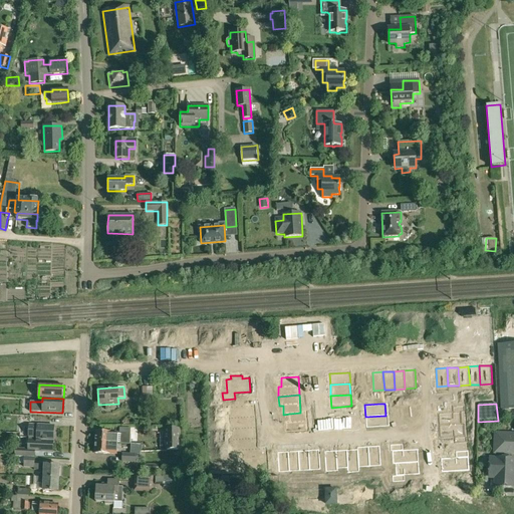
[(253,406),(236,407),(236,418),(254,417),(253,406)]
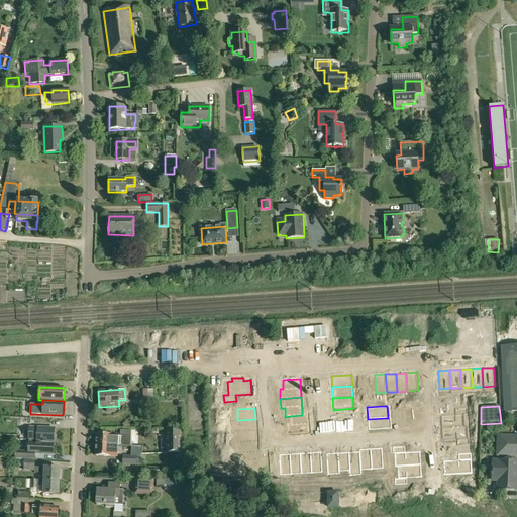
[(455,415),(440,416),(441,428),(462,427),(461,415),(468,414),(468,408),(455,409),(455,415)]
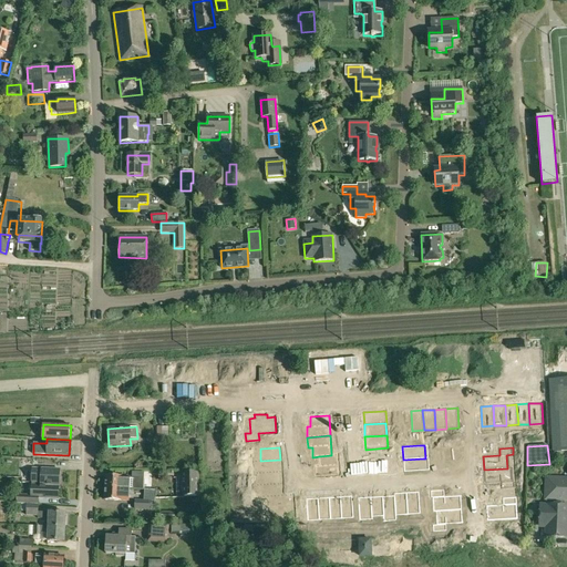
[(320,465),(316,465),(317,476),(339,475),(338,454),(331,454),(331,455),(319,456),(320,465)]
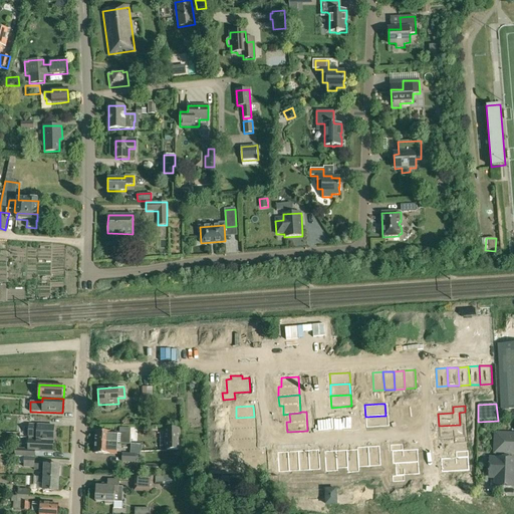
[(383,416),(365,417),(366,428),(384,427),(383,416)]
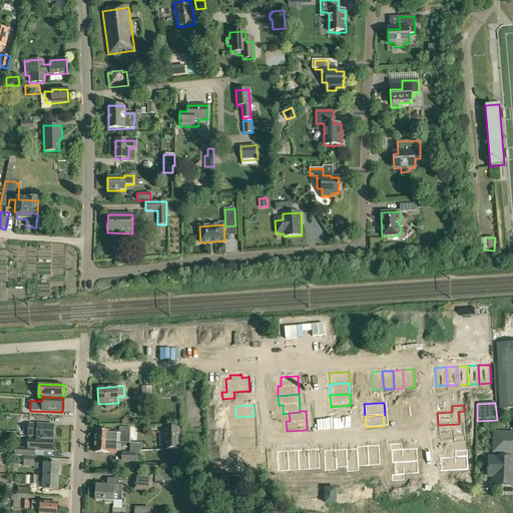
[(253,416),(235,417),(236,428),(254,427),(253,416)]
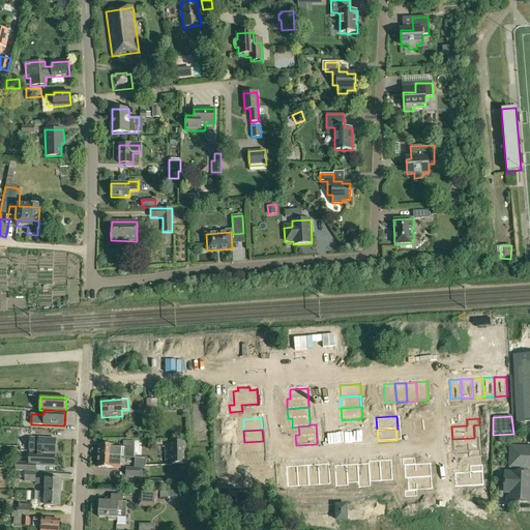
[(30,438),(30,447),(30,451),(38,451),(38,454),(55,455),(56,439),(30,438)]
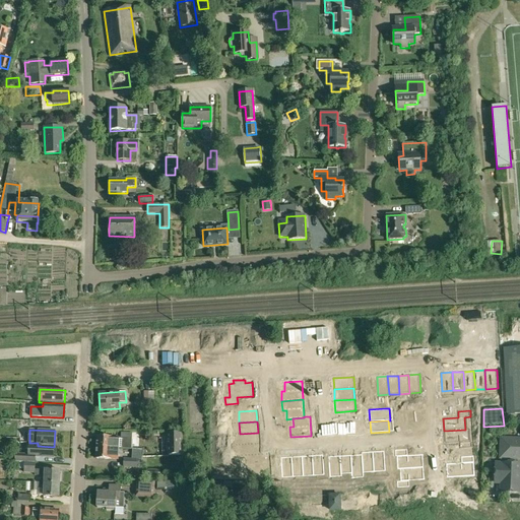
[(465,430),(444,431),(445,444),(460,443),(460,449),(472,448),(472,442),(466,442),(465,430)]
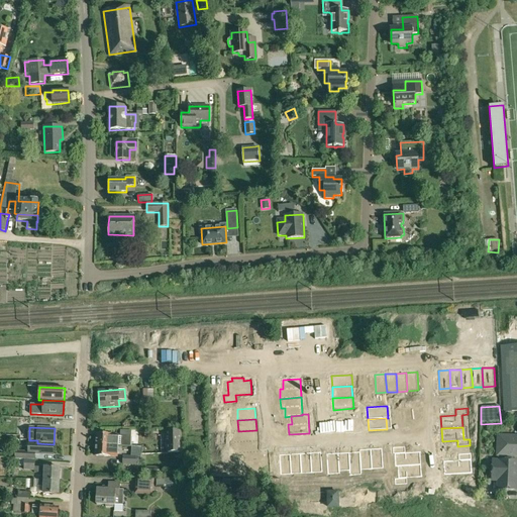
[(256,430),(238,431),(239,442),(256,441),(256,430)]
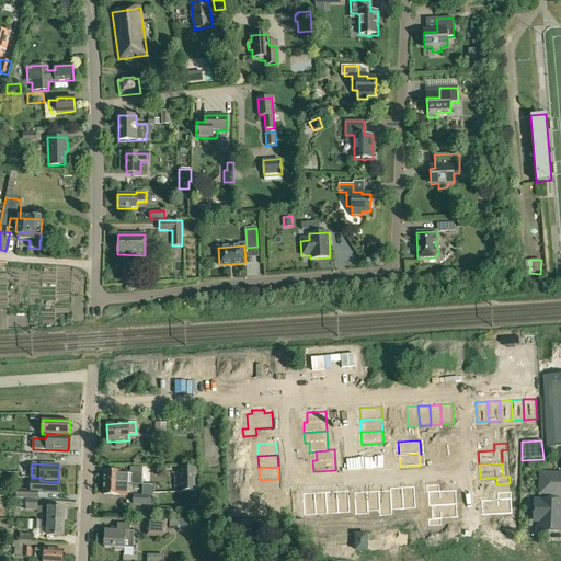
[(180,468),(181,492),(197,491),(196,468),(180,468)]
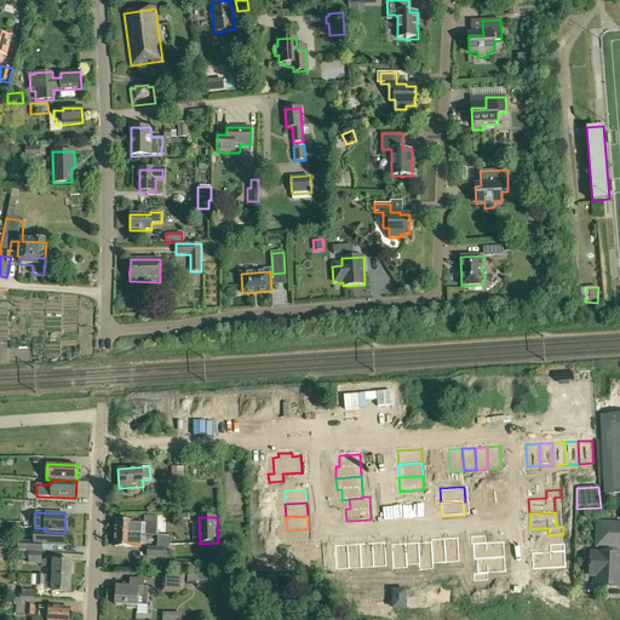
[(115,521),(115,534),(143,535),(132,534),(132,530),(142,530),(142,523),(115,521)]
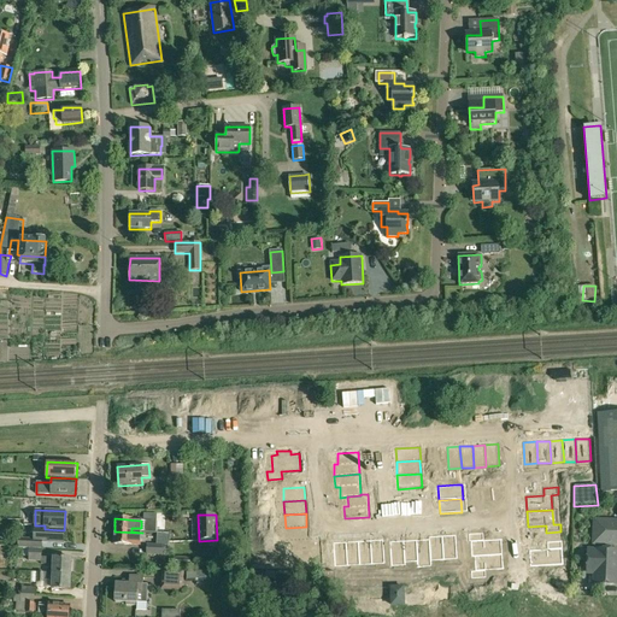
[(142,519),(142,533),(158,533),(158,532),(150,532),(150,519),(142,519)]
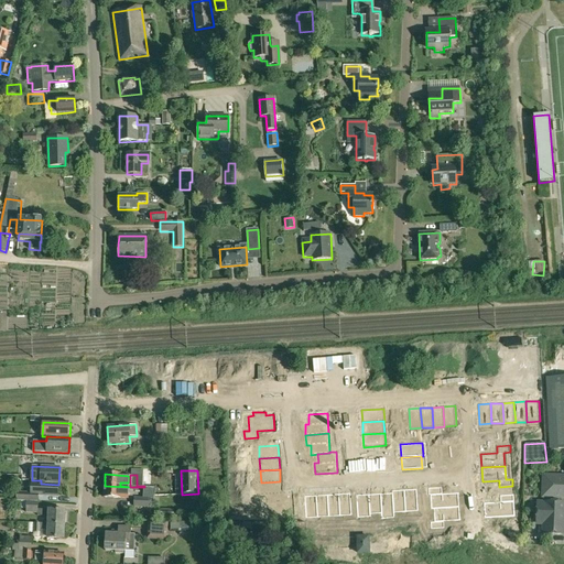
[(543,524),(543,533),(563,534),(563,521),(563,503),(561,505),(561,497),(563,497),(563,476),(543,476),(543,497),(543,503),(538,503),(538,523),(543,524)]
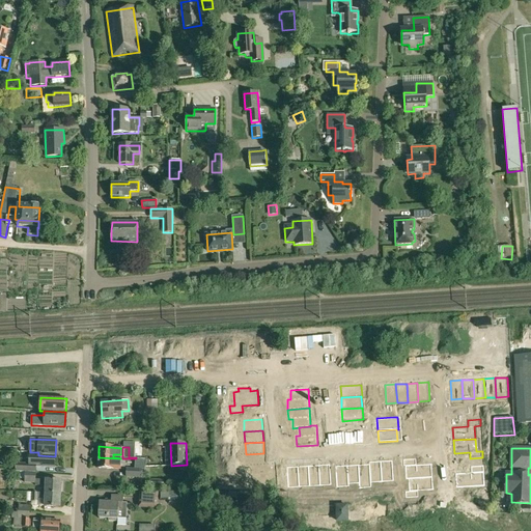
[(38,452),(30,452),(29,464),(16,463),(16,471),(25,472),(25,471),(36,472),(36,467),(55,468),(55,456),(38,455),(38,452)]
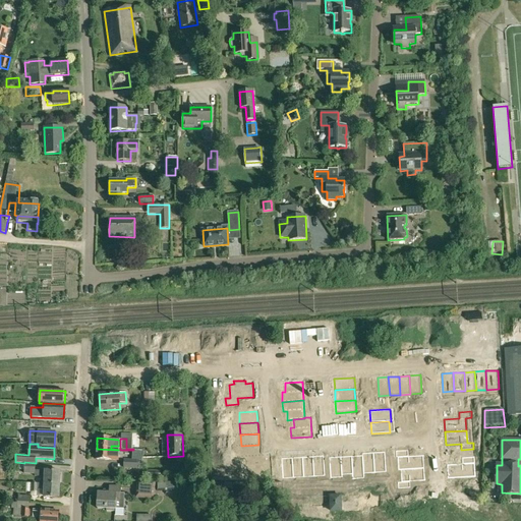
[(258,445),(241,446),(241,457),(251,457),(251,456),(259,456),(259,455),(258,445)]
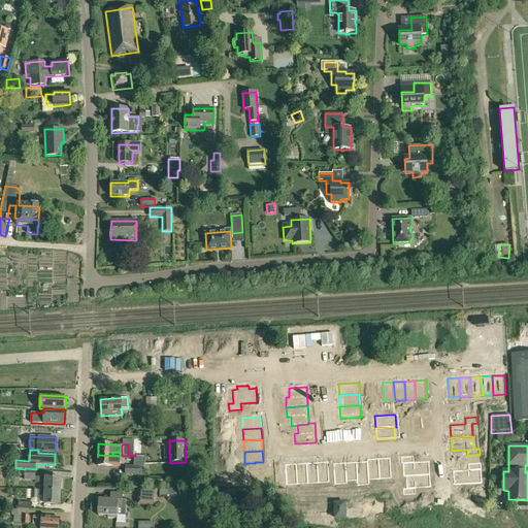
[(97,466),(121,467),(122,456),(98,455),(97,466)]
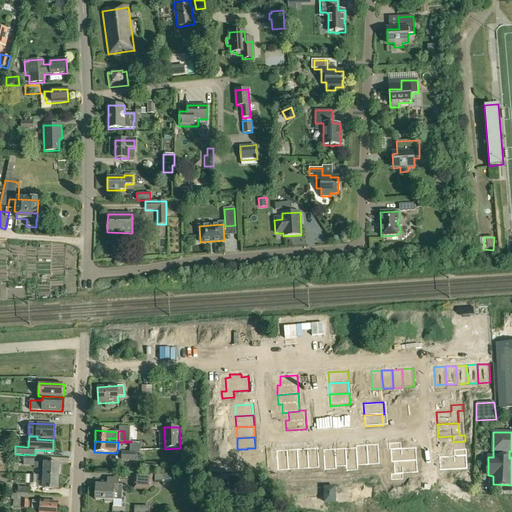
[(401,443),(389,443),(389,449),(395,449),(396,461),(417,460),(416,448),(401,449),(401,443)]
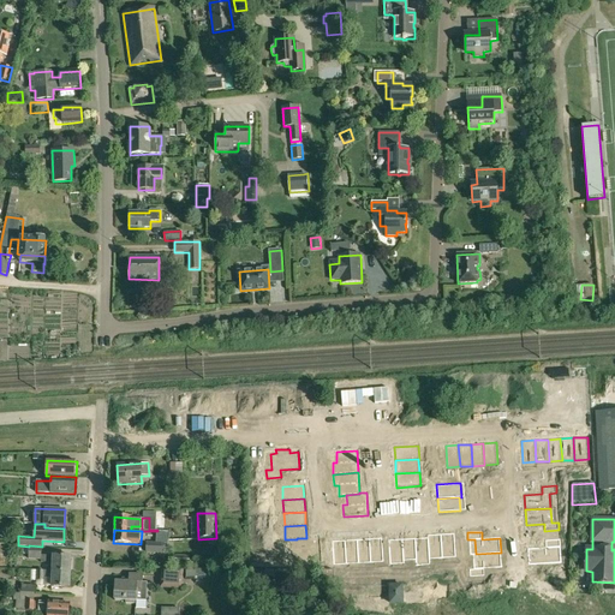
[(454,533),(441,535),(442,559),(455,557),(454,533)]
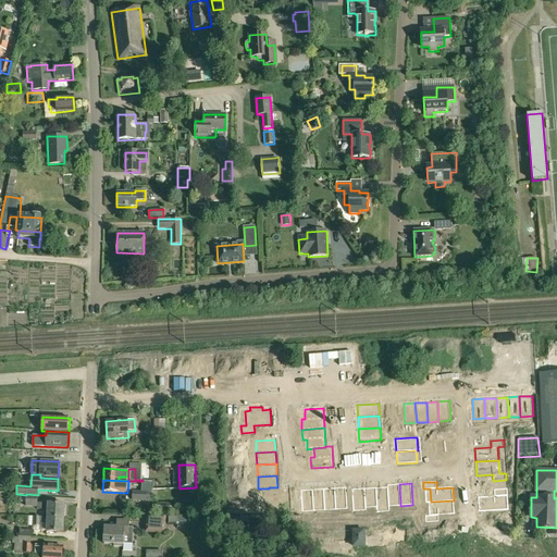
[(387,485),(386,485),(386,487),(387,487),(388,507),(400,506),(399,484),(387,485)]
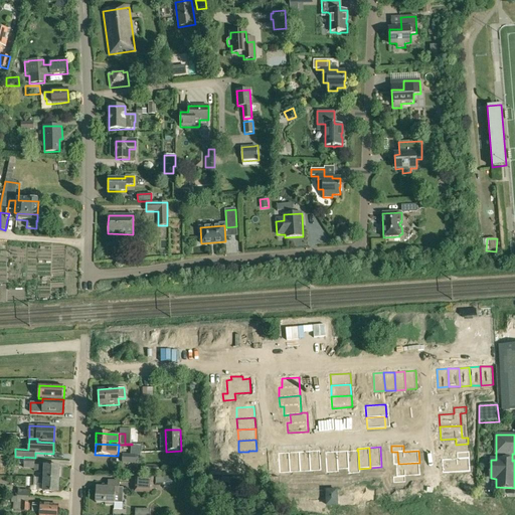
[(256,451),(248,451),(248,452),(248,462),(267,461),(267,449),(256,450),(256,451)]
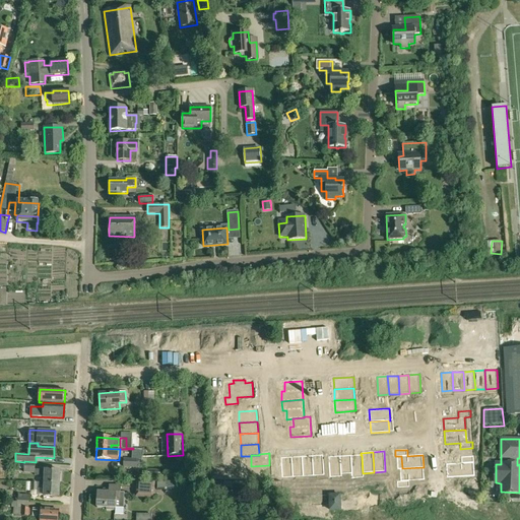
[(323,455),(312,456),(314,475),(324,475),(323,455)]
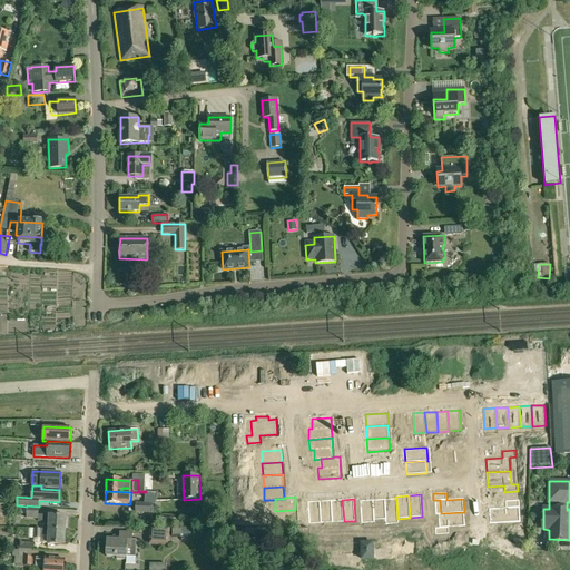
[(384,499),(373,500),(374,520),(385,519),(384,499)]
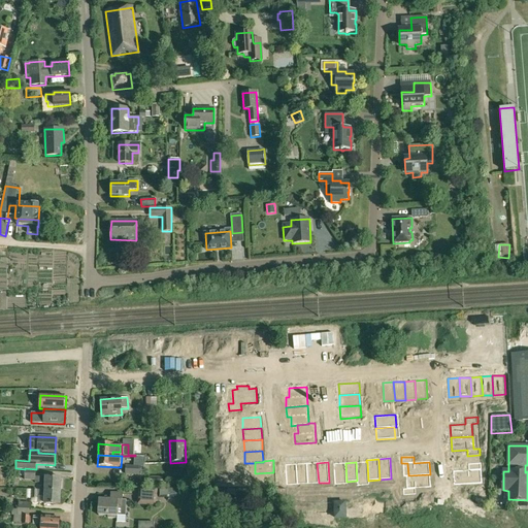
[(366,462),(356,462),(357,481),(367,481),(368,481),(367,462),(366,462)]
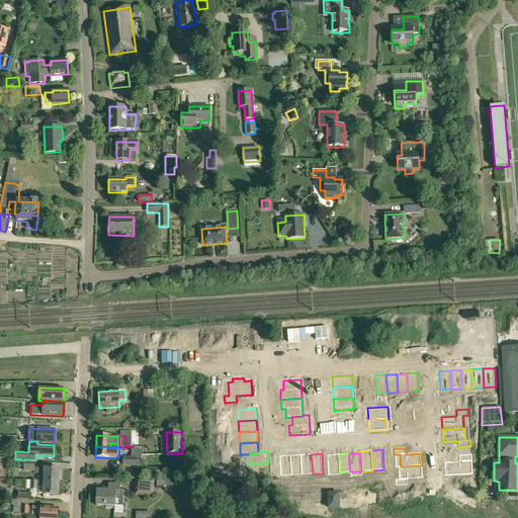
[(300,454),(290,455),(291,476),(301,475),(300,454)]
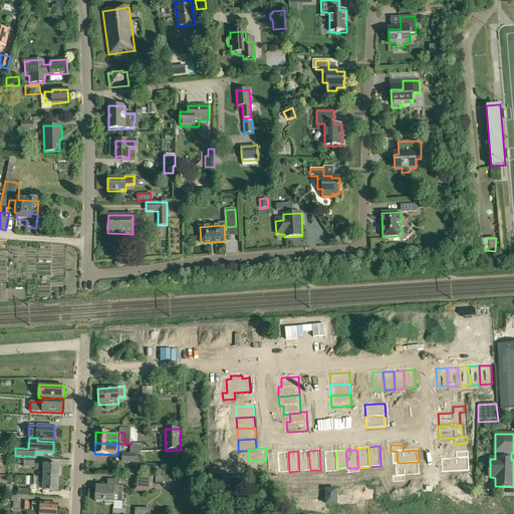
[(308,451),(298,451),(299,471),(310,470),(308,451)]
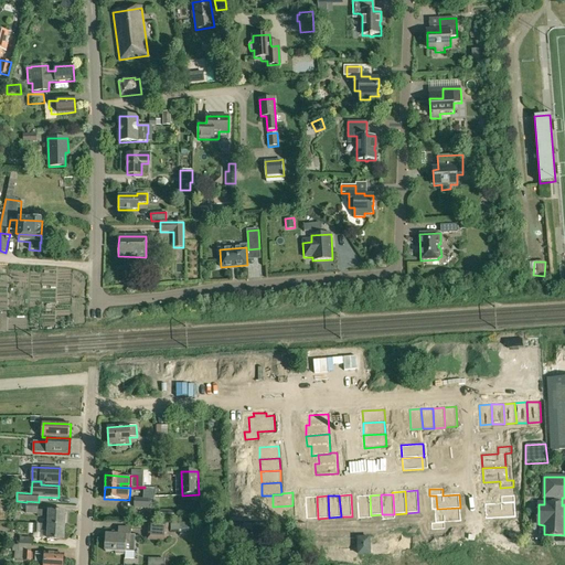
[(370,496),(356,497),(358,519),(371,518),(371,515),(370,496)]
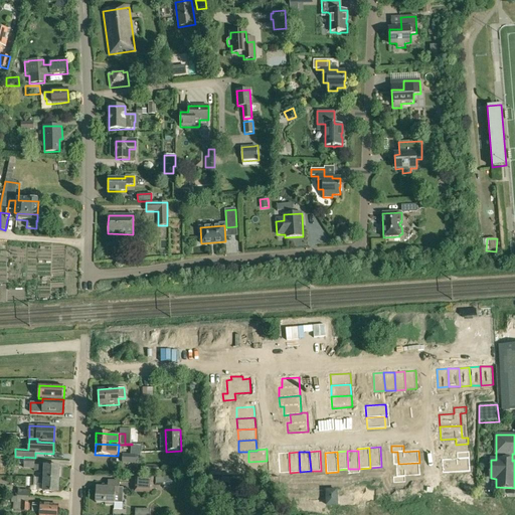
[(457,459),(442,460),(443,473),(465,472),(465,459),(469,458),(469,452),(457,453),(457,459)]
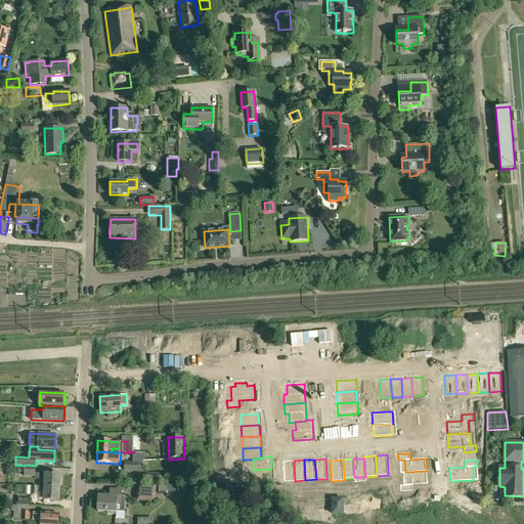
[(294,461),(282,461),(284,481),(295,481),(294,461)]
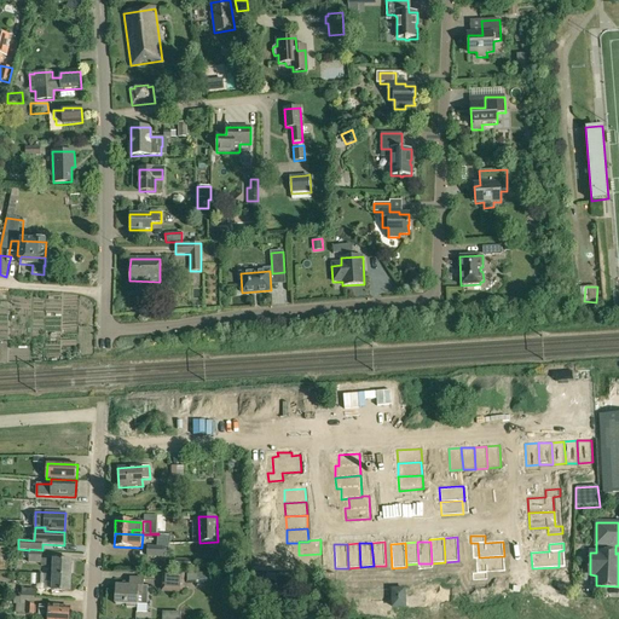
[(148,545),(146,556),(165,557),(166,547),(148,545)]
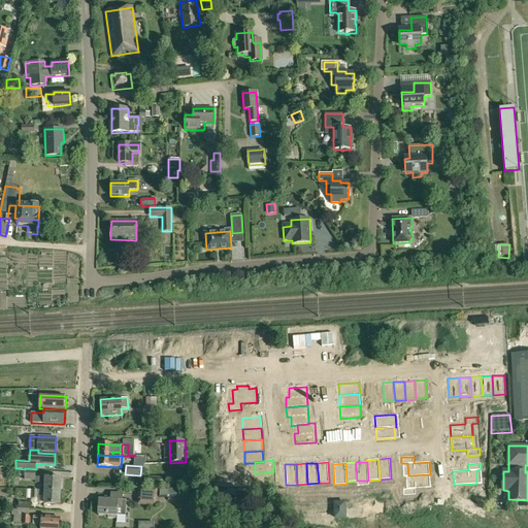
[(35,483),(45,484),(44,490),(61,492),(61,477),(45,477),(35,476),(36,469),(25,468),(25,469),(24,481),(35,481),(35,483)]
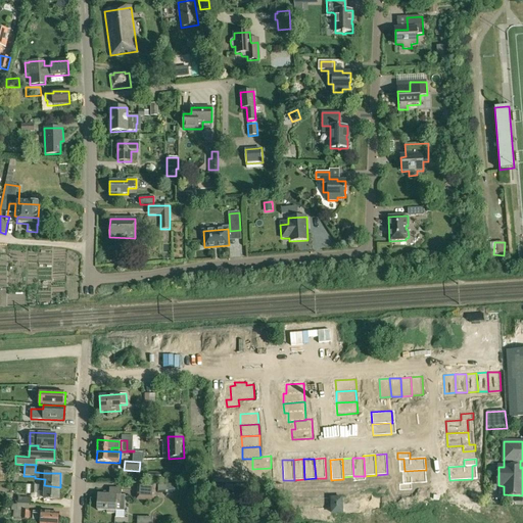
[(271,468),(252,469),(253,480),(272,479),(271,468)]
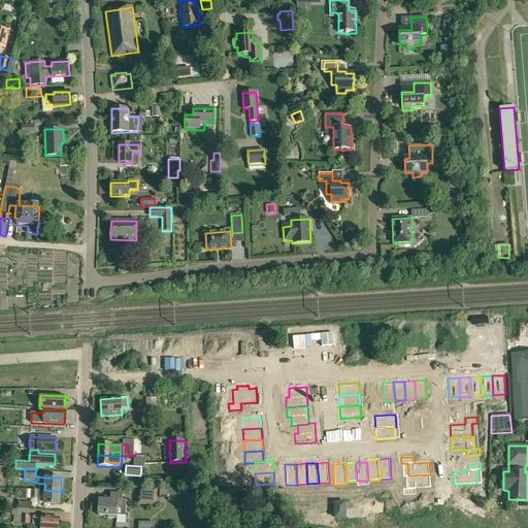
[(409,489),(403,489),(403,495),(416,495),(416,489),(431,488),(430,474),(408,475),(409,489)]
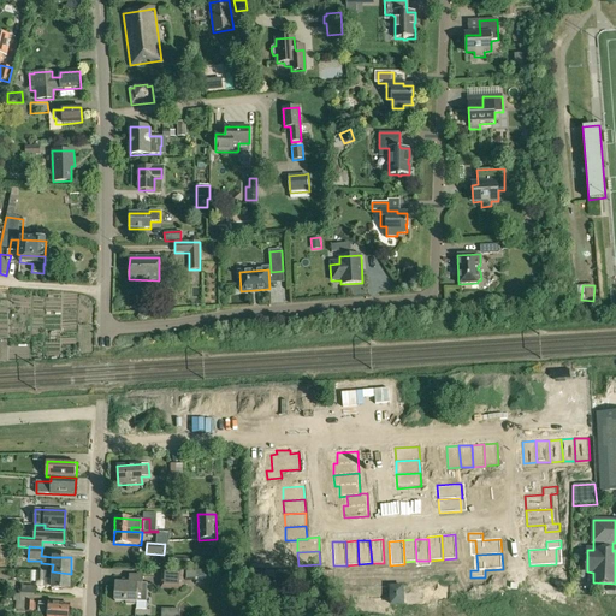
[(185,569),(187,580),(196,579),(213,575),(212,568),(196,572),(196,569),(185,569)]
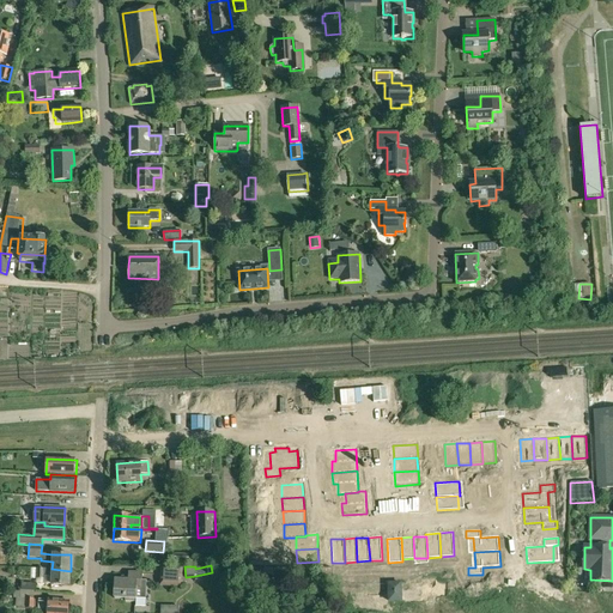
[(70,586),(71,571),(52,569),(30,568),(30,580),(37,580),(36,584),(70,586)]
